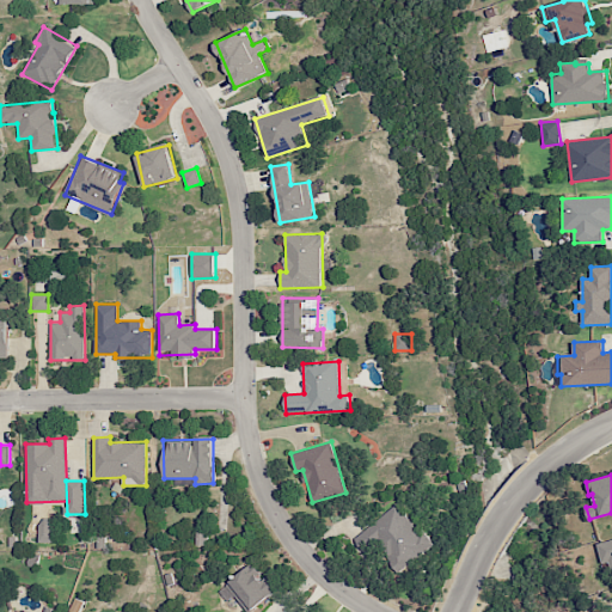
[(434,545),(398,502),(354,539),(367,555),(378,545),(402,573),(434,545)]
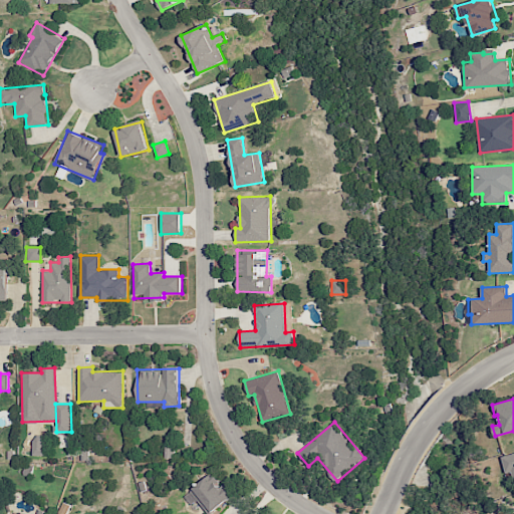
[(45,435),(33,435),(33,456),(45,455),(45,435)]
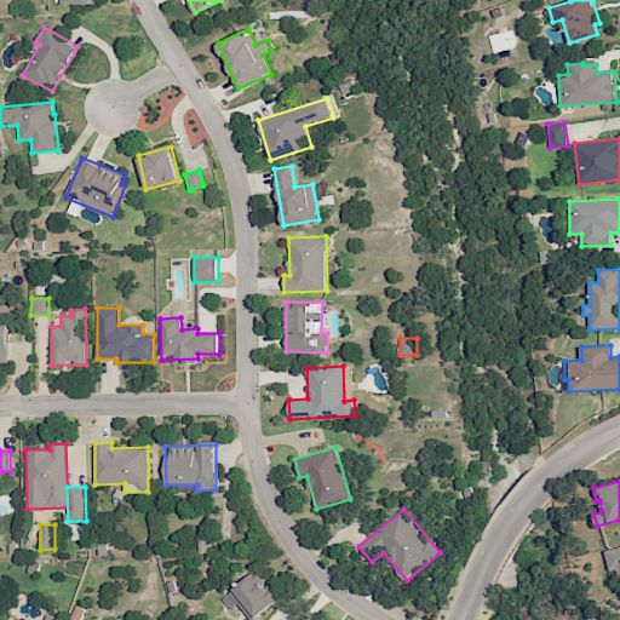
[(619,545),(607,549),(614,580),(619,578),(619,545)]
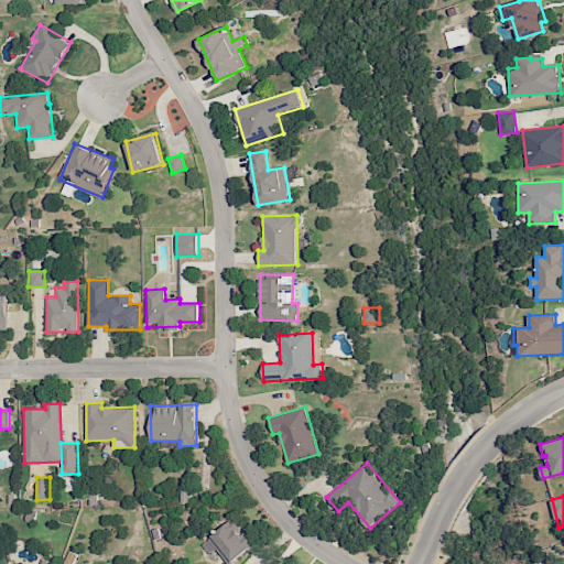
[(248,530),(242,533),(234,520),(208,537),(227,563),(228,563),(258,544),(248,530)]
